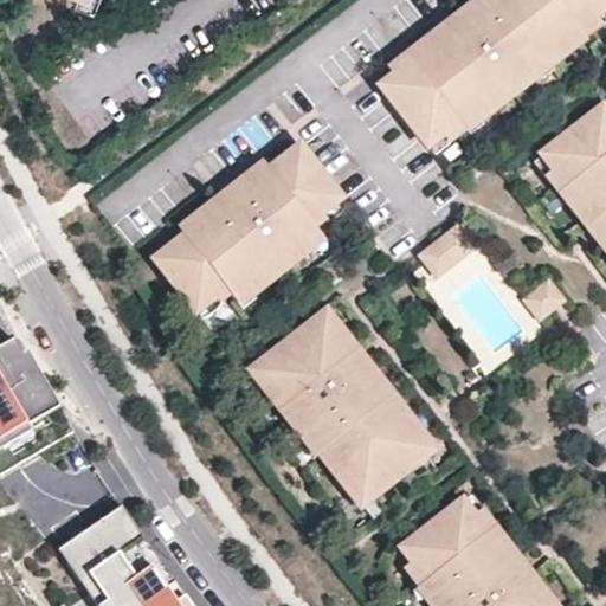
[(380,82),(426,141),(440,130),(445,136),(463,122),(462,120),(474,110),(477,115),(503,95),(500,90),(510,82),(514,86),(539,68),(535,63),(545,55),(546,57),(571,38),(566,32),(575,24),(580,31),(598,17),(593,10),(605,0),(470,0),(418,43),(421,49),(412,57),(407,50),(387,65),(393,71),(380,82)]
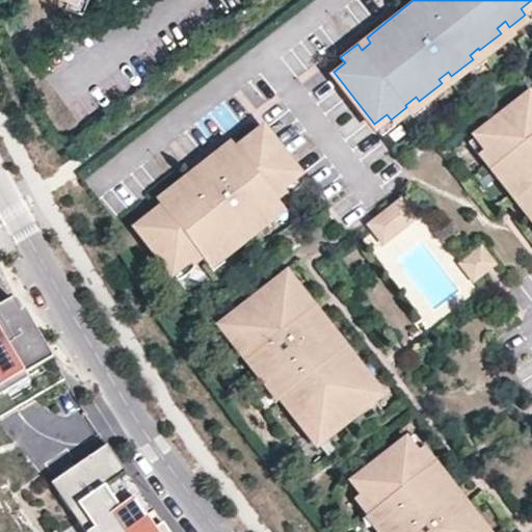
[(531,101),(525,91),(472,132),(482,144),(477,149),(489,165),(495,161),(502,169),(496,174),(531,219),(531,101)]
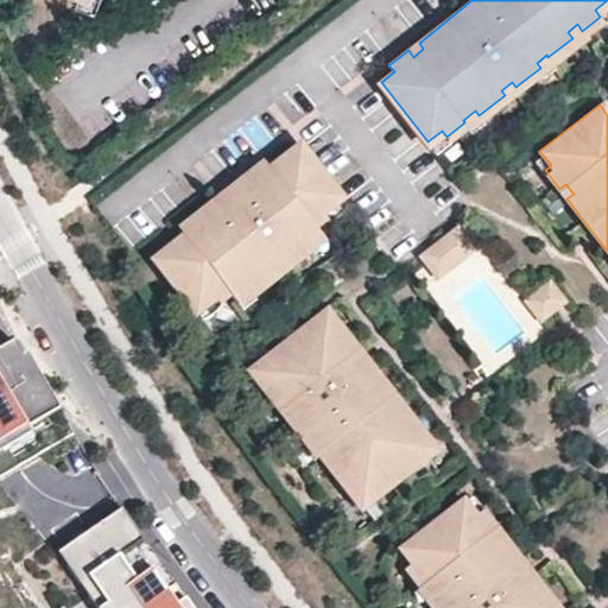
[(191,225),(151,255),(191,308),(209,293),(213,297),(225,287),(230,296),(244,286),(247,290),(272,271),(270,266),(280,258),(283,263),(308,242),(304,238),(315,229),(309,222),(320,213),(317,209),(335,195),(295,143),(254,175),(249,168),(185,217),(191,225)]
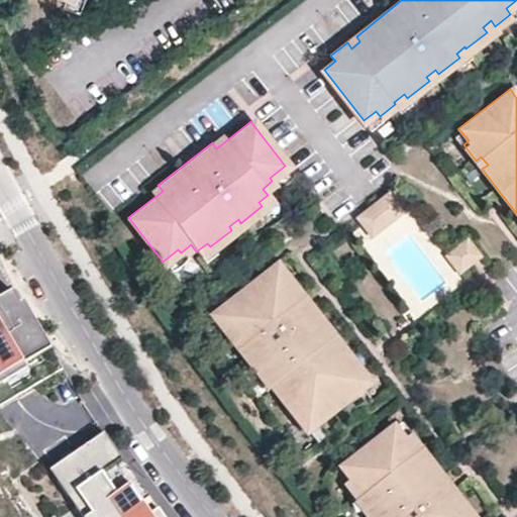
[(401,211),(387,194),(356,218),(366,230),(372,225),(376,231),(401,211)]
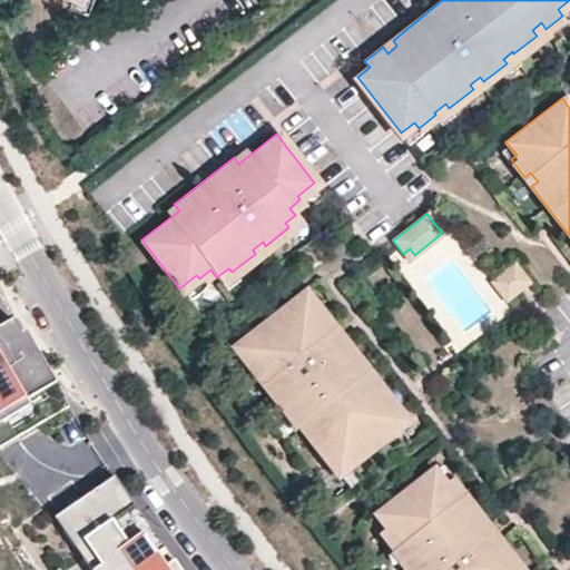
[(527,285),(513,267),(491,284),(504,302),(527,285)]
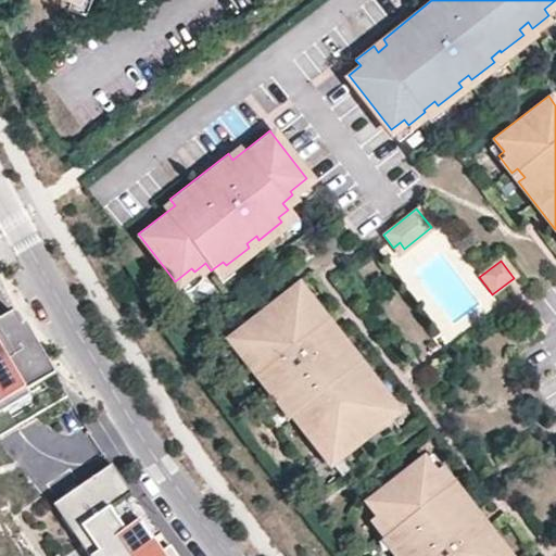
[(293,281),(288,287),(295,298),(302,292),(293,281)]
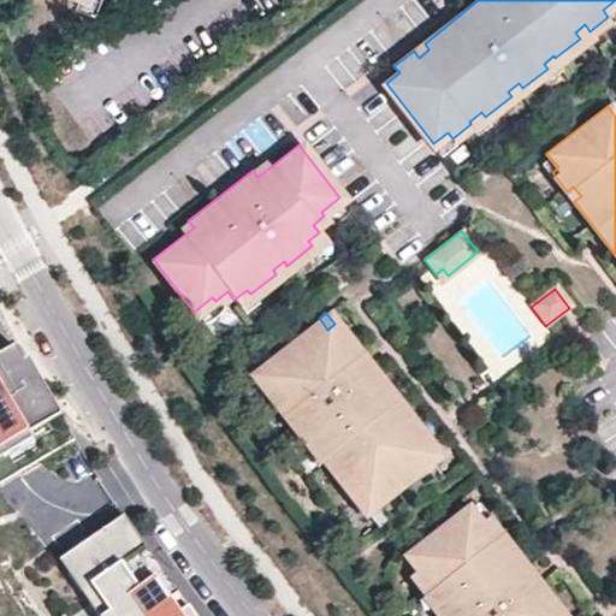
[(327,330),(319,318),(255,368),(266,383),(261,386),(282,412),(286,408),(295,419),(290,422),(309,448),(314,444),(321,454),(320,455),(351,496),(366,485),(375,498),(420,462),(410,450),(425,438),(392,397),(386,402),(378,392),(385,388),(335,324),(327,330)]
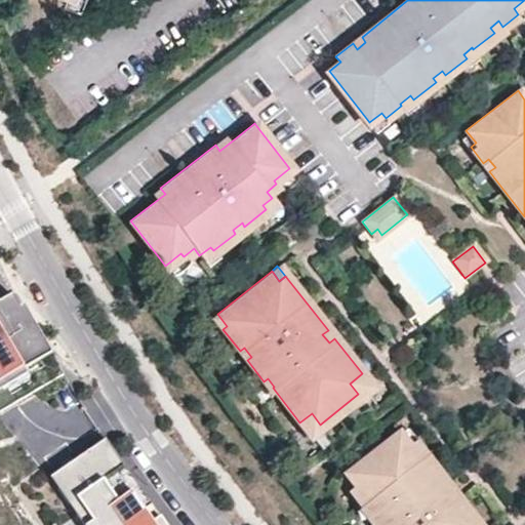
[(0,404),(59,370),(12,288),(0,295),(0,404)]
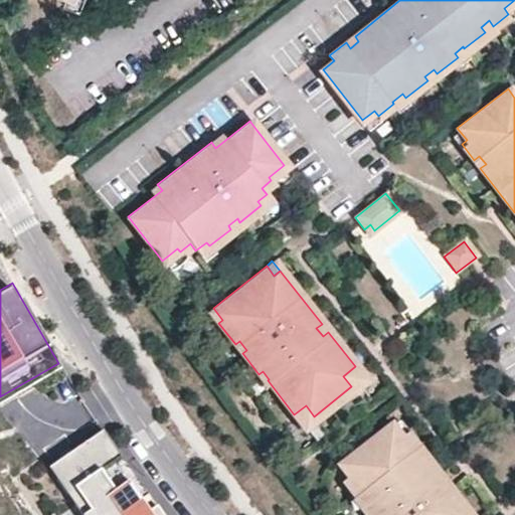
[(355,366),(343,376),(351,386),(363,377),(355,366)]
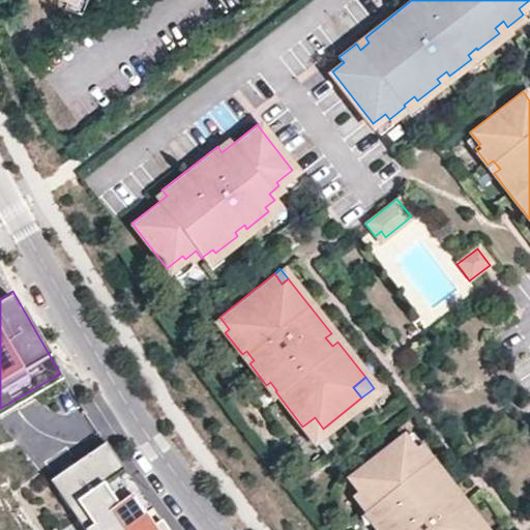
[(315,417),(302,427),(312,438),(323,429),(315,417)]
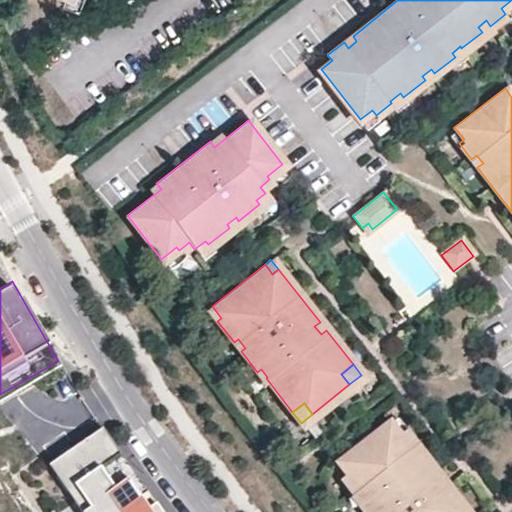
[(396,434),(387,422),(336,462),(346,473),(341,477),(354,494),(355,492),(363,502),(359,505),(364,511),(457,511),(462,507),(402,430),(396,434)]
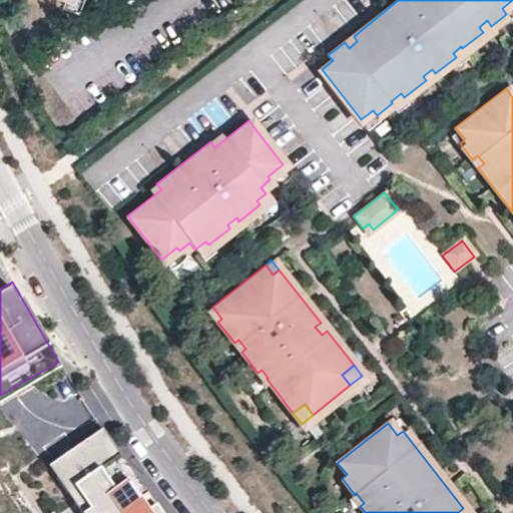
[(161,512),(104,430),(50,467),(81,512),(161,512)]
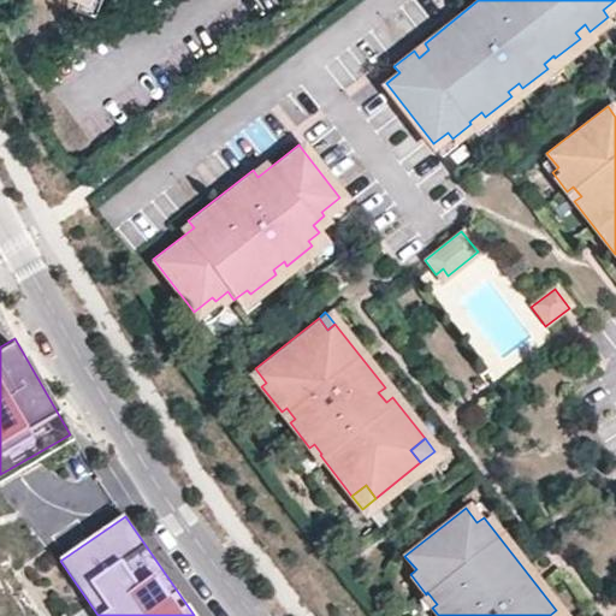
All buildings are outlined.
